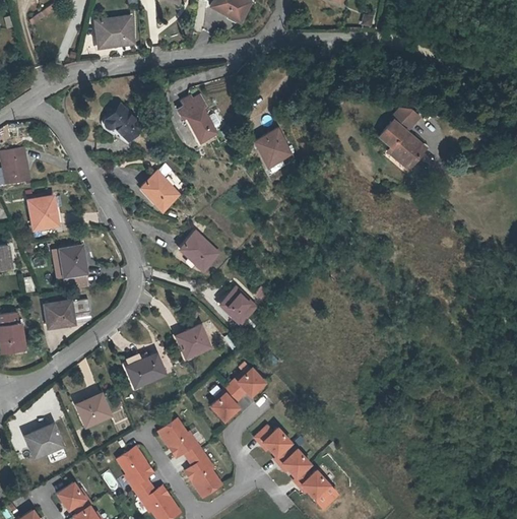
[(215,0),(213,4),(243,20),(255,1),(253,0),(215,0)]
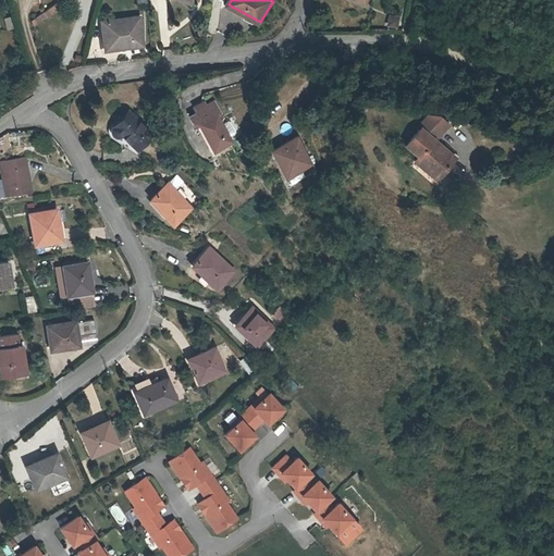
[(47,17),(54,12),(60,8),(57,2),(44,12),(47,17)]
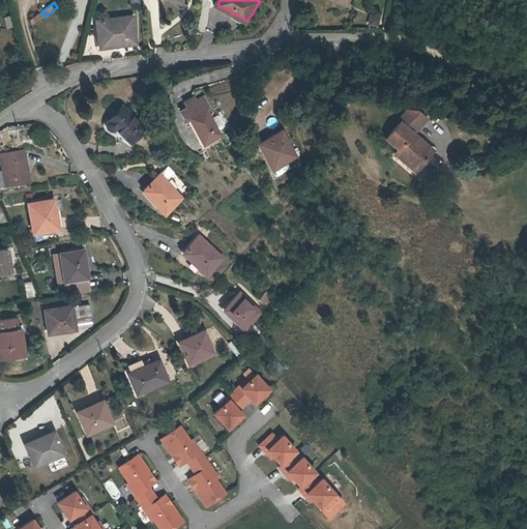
[(45,17),(41,11),(29,21),(34,27),(46,18),(45,17)]
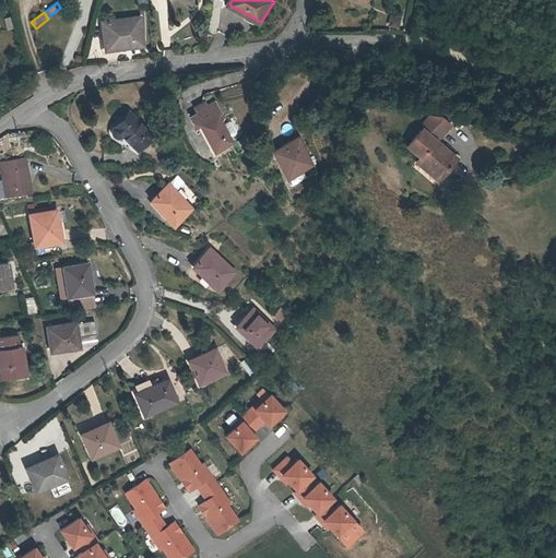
[(120,38),(127,38),(127,44),(146,42),(142,12),(103,18),(106,43),(120,40),(120,38)]
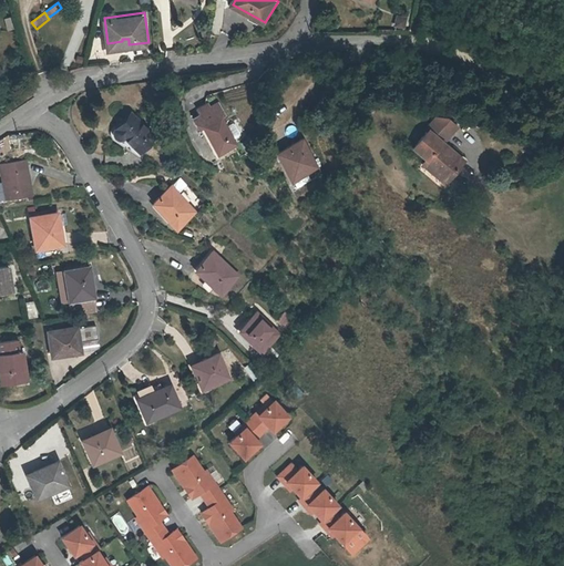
[(399,13),(397,27),(409,28),(411,16),(399,13)]
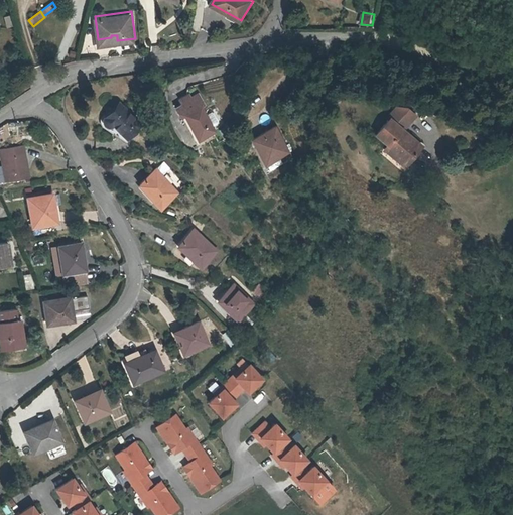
[(9,27),(16,25),(13,15),(6,17),(9,27)]
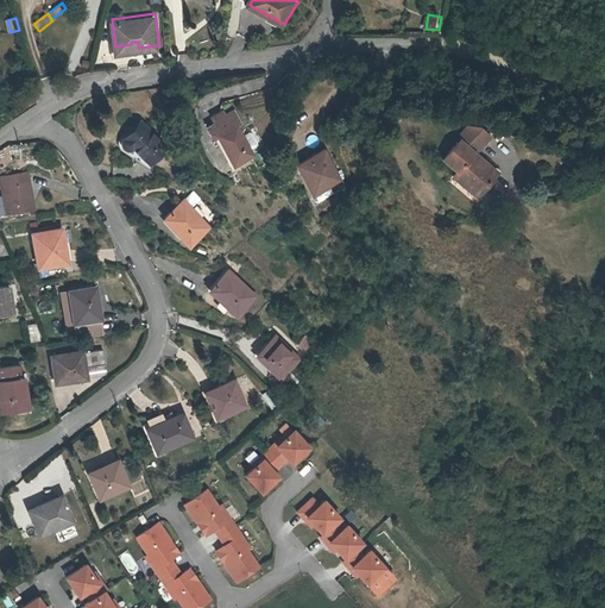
[(203,143),(208,140),(224,169),(244,160),(240,154),(233,140),(227,130),(232,127),(225,116),(215,120),(216,123),(206,127),(197,132),(203,143)]
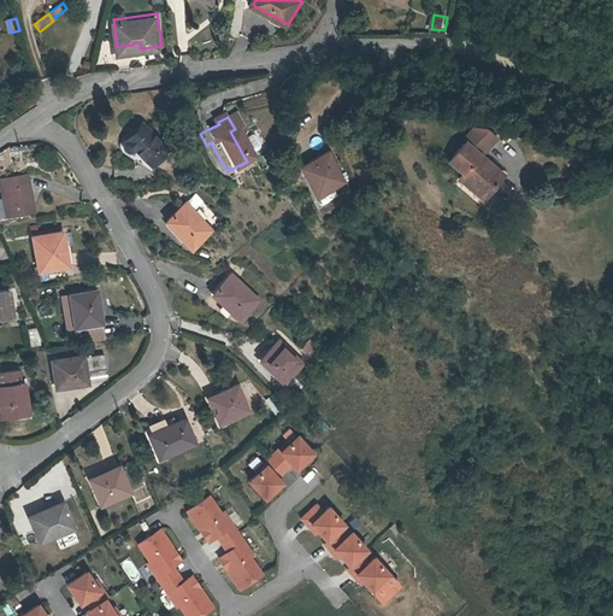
[(208,129),(219,124),(218,122),(216,118),(206,124),(208,129)]
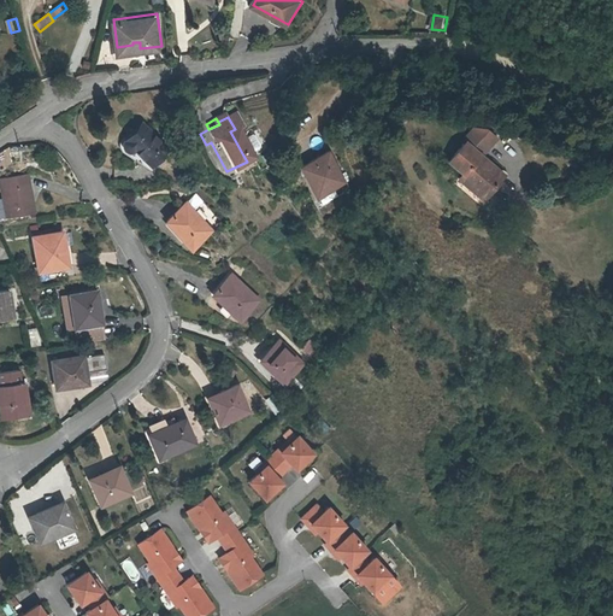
[(463,138),(466,140),(449,158),(463,171),(460,174),(476,188),(478,186),(485,194),(504,175),(482,154),(478,152),(495,135),(487,128),(475,125),(463,138)]
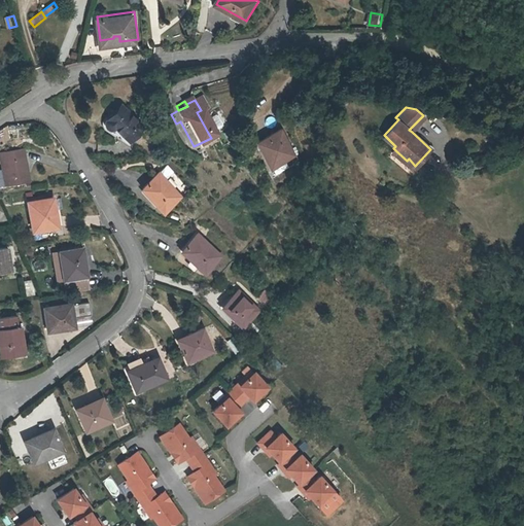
[(109,136),(114,133),(128,147),(141,133),(119,110),(103,127),(102,129),(102,132),(104,134),(106,136),(109,136)]
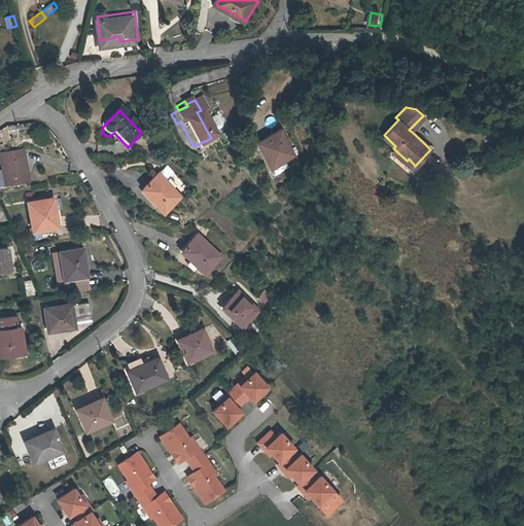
[(409,130),(412,132),(425,117),(423,115),(409,130)]
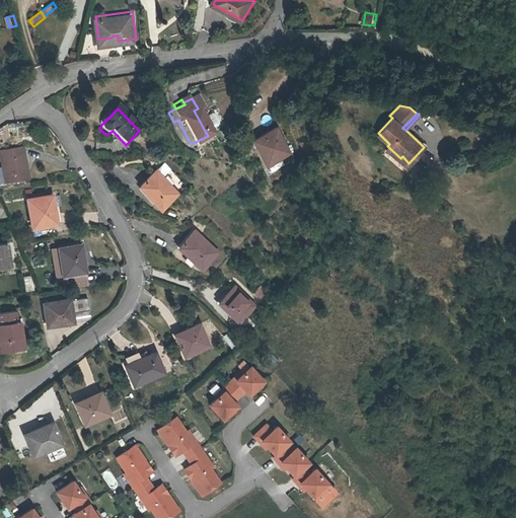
[(205,117),(199,120),(205,131),(211,128),(212,126),(207,117),(205,117)]
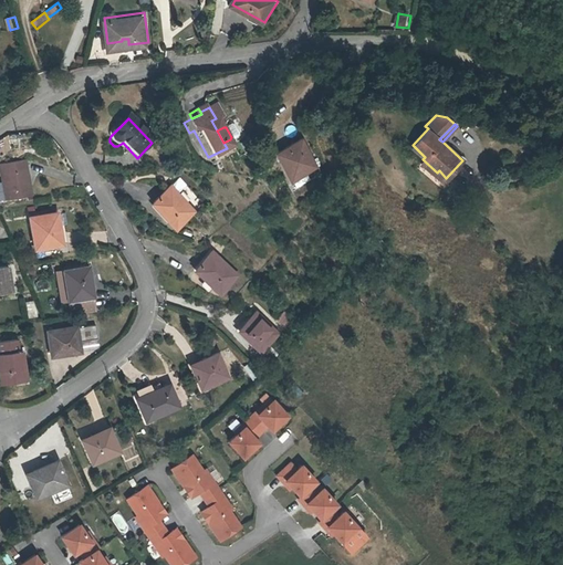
[(278,168),(281,166),(292,184),(312,171),(298,146),(273,160),(278,168)]
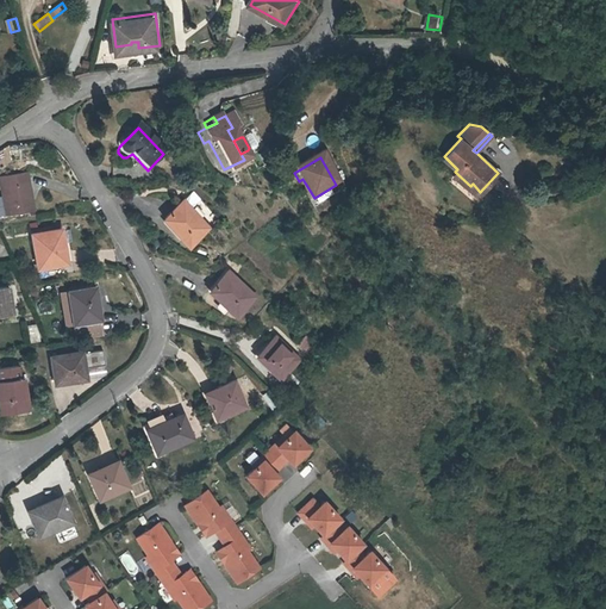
[(470,186),(455,172),(453,174),(476,196),(480,192),(473,184),(470,186)]
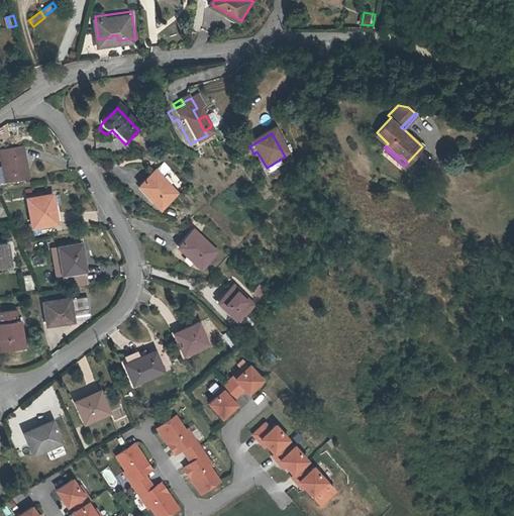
[(0,185),(24,182),(21,167),(23,166),(20,149),(0,152),(0,185)]
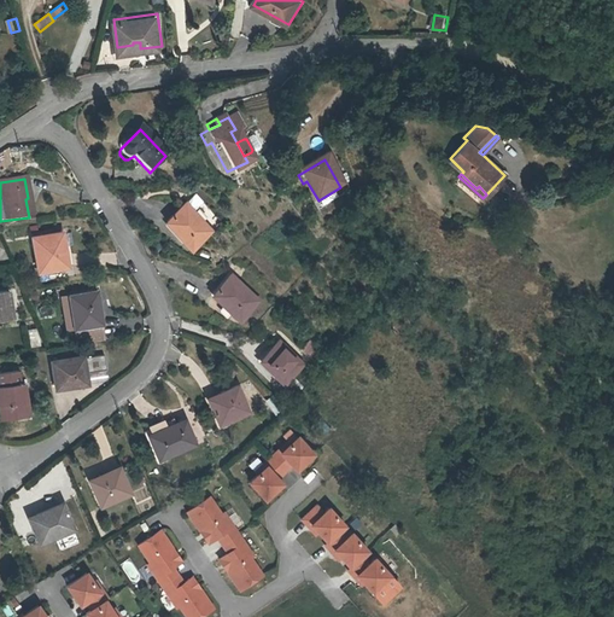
[(182,245),(180,246),(188,255),(209,237),(183,210),(165,226),(182,245)]
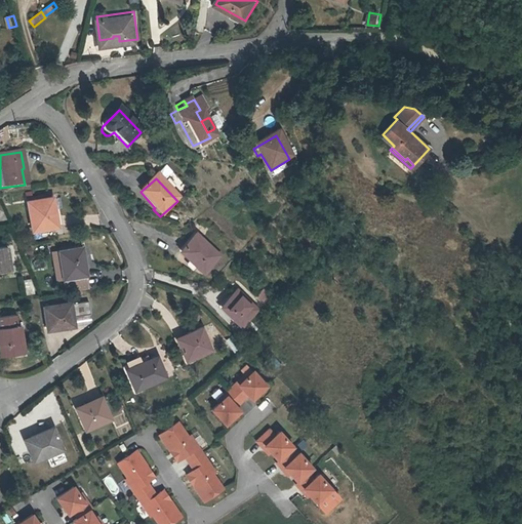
[(51,203),(26,207),(31,235),(52,231),(50,218),(53,218),(51,203)]
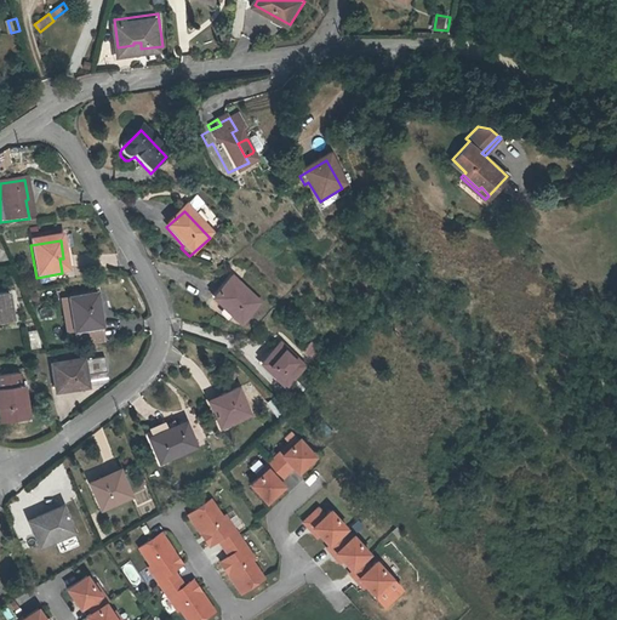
[(229,318),(228,319),(236,328),(256,308),(230,282),(211,300),(229,318)]
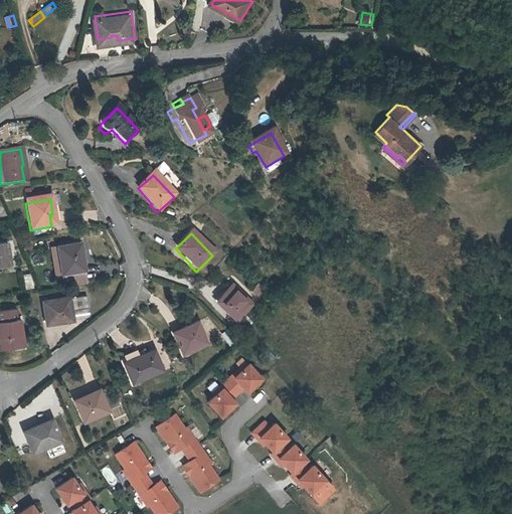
[(76,247),(54,251),(58,279),(59,279),(79,276),(76,258),(78,258),(76,247)]
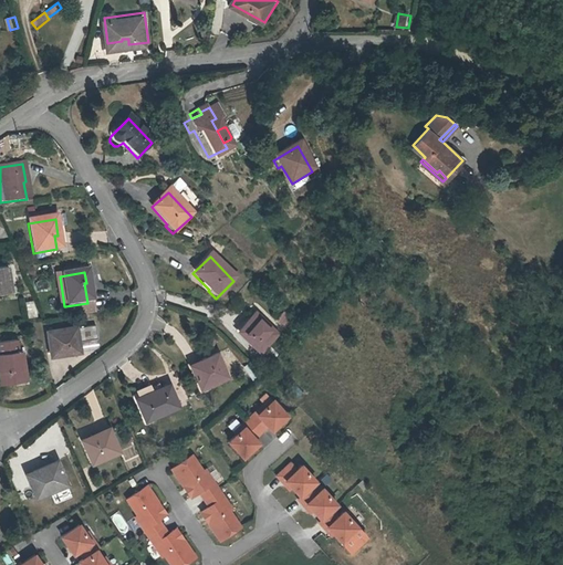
[(29,301),(31,317),(41,315),(38,300),(29,301)]
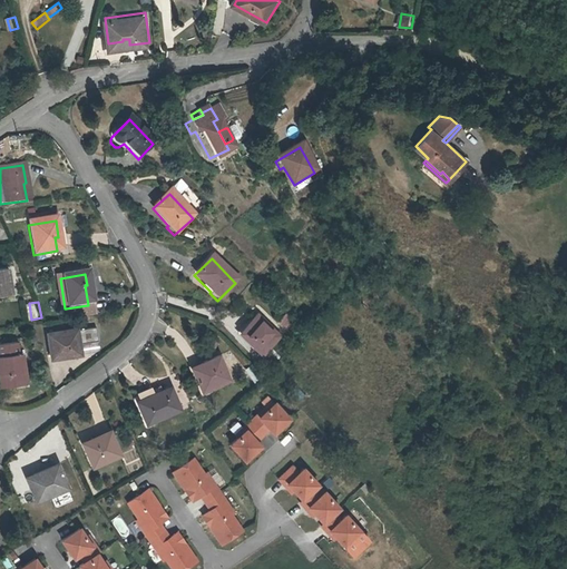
[(88,305),(66,308),(68,323),(90,320),(88,305)]
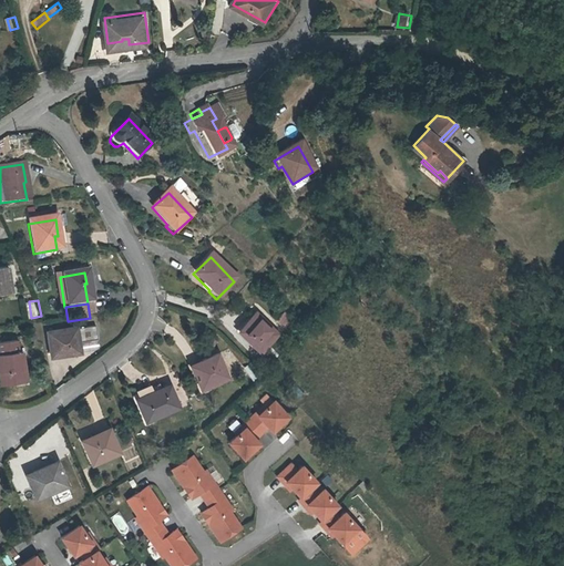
[(254,340),(253,342),(260,349),(278,332),(273,326),(257,311),(239,327),(254,340)]
